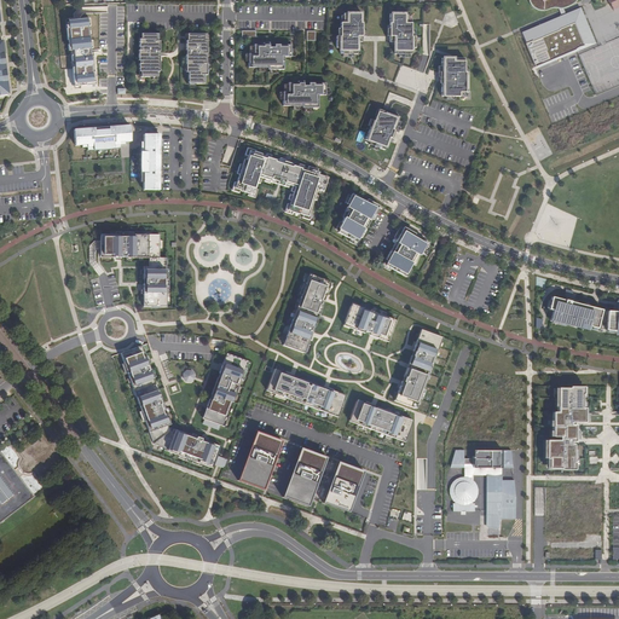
[(531,6),(532,7),(534,10),(538,11),(542,11),(544,11),(551,9),(554,9),(557,9),(557,7),(561,6),(562,9),(567,7),(570,6),(574,4),(576,0),(528,0),(528,1),(528,3),(531,6)]
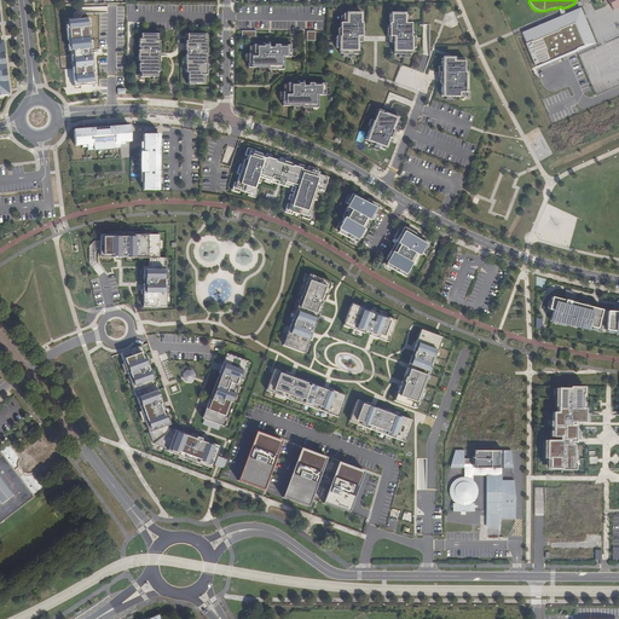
[(618,0),(602,0),(603,1),(603,3),(606,9),(608,12),(618,6),(618,0)]
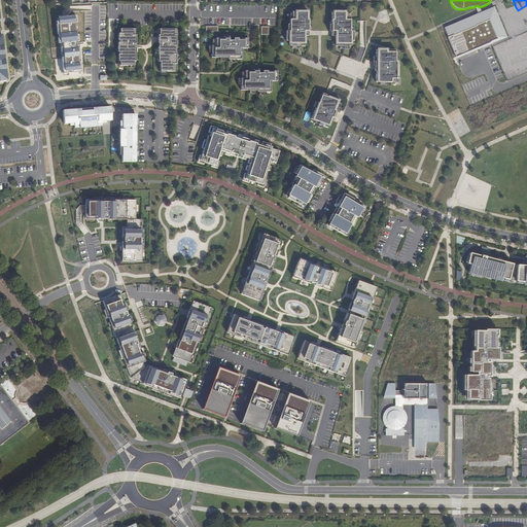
[(496,7),(444,26),(455,56),(506,37),(496,7)]
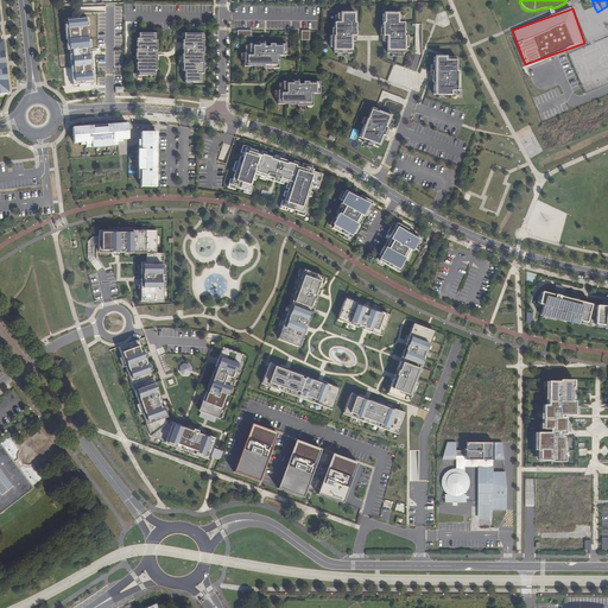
[(355,14),(337,14),(337,24),(334,24),(334,37),(330,37),(330,48),(334,48),(334,54),(350,54),(350,42),(355,42),(355,14)]
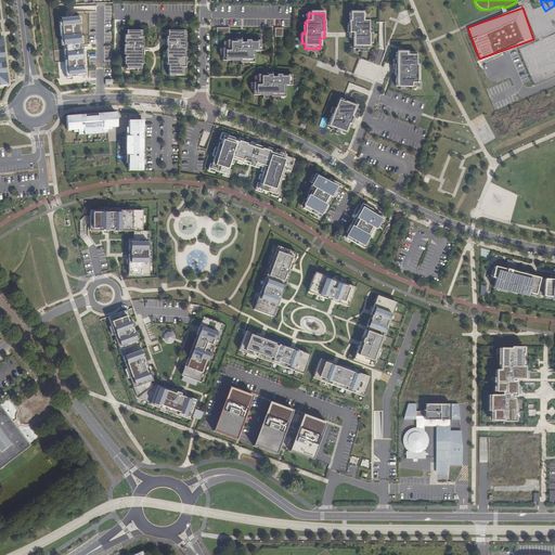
[(366,13),(349,13),(349,38),(353,38),(353,49),(369,49),(369,43),(372,43),(372,34),(369,34),(369,22),(365,22),(366,13)]
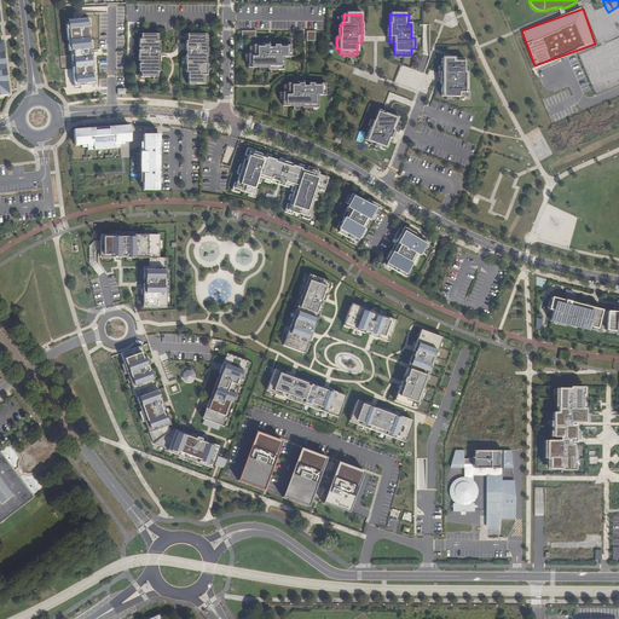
[(90,17),(68,18),(73,91),(96,88),(90,17)]
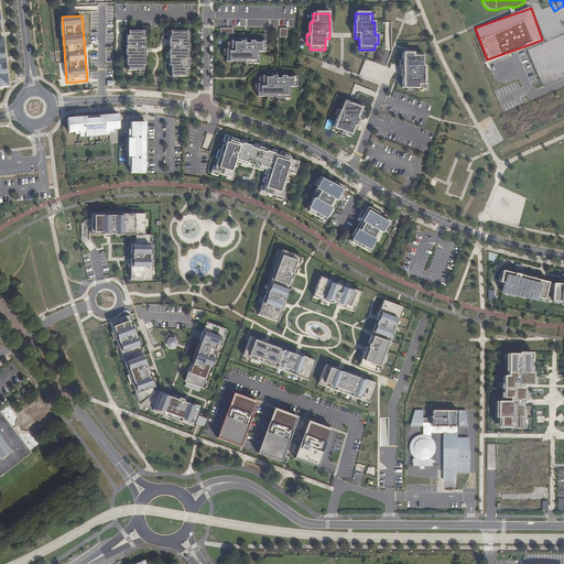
[(142,31),(128,31),(128,36),(126,36),(126,44),(127,44),(127,46),(126,46),(126,56),(127,56),(127,58),(126,58),(126,66),(128,66),(128,71),(143,71),(143,66),(144,66),(144,51),(144,47),(144,39),(142,39),(142,31)]
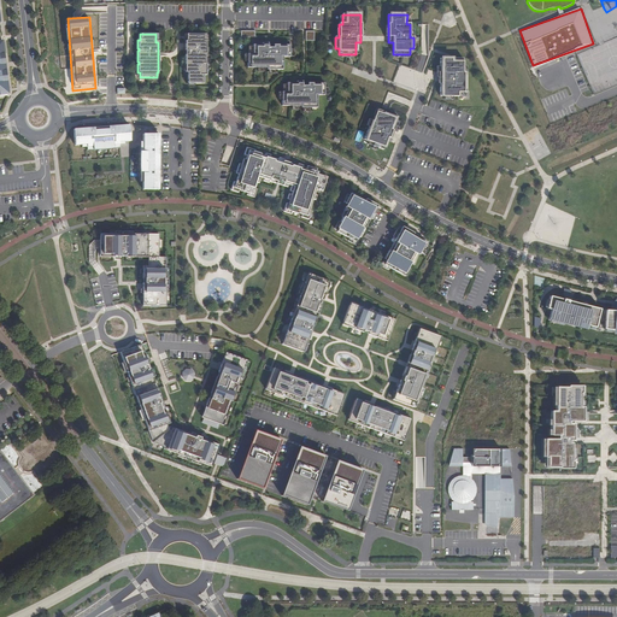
[(205,35),(186,35),(186,41),(184,41),(184,51),(186,51),(186,56),(184,56),(184,72),(187,72),(188,84),(204,84),(204,75),(206,75),(206,64),(205,64),(205,54),(206,54),(206,41),(205,41),(205,35)]
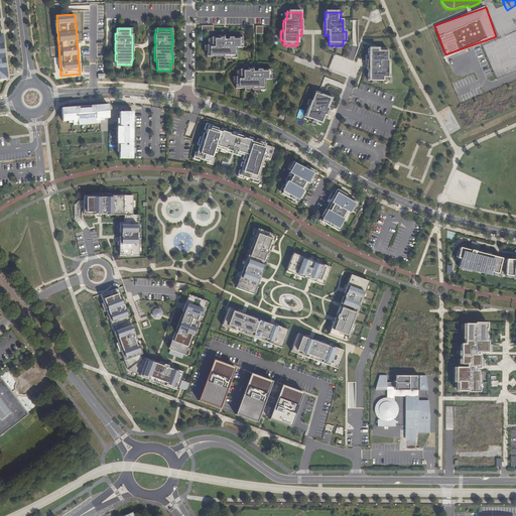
[(95,35),(95,54),(103,54),(103,35),(95,35)]
